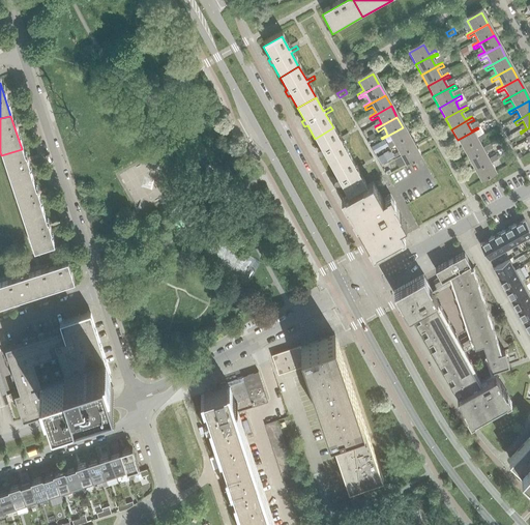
[(341,141),(333,127),(315,139),(321,151),(319,152),(322,157),(324,156),(331,169),(350,158),(342,144),(349,141),(347,138),(341,141)]
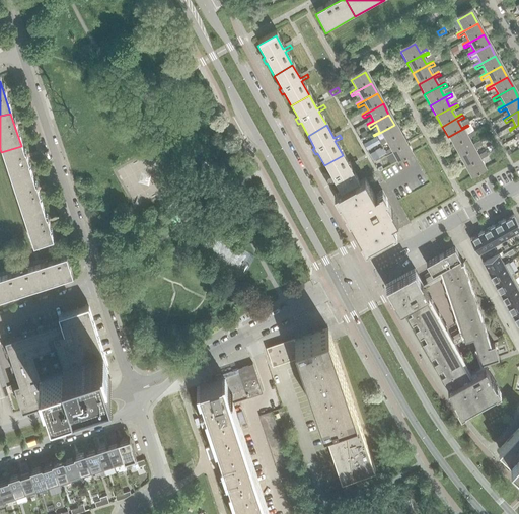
[(382,136),(385,142),(379,146),(380,147),(400,136),(394,125),(374,136),(376,139),(382,136)]
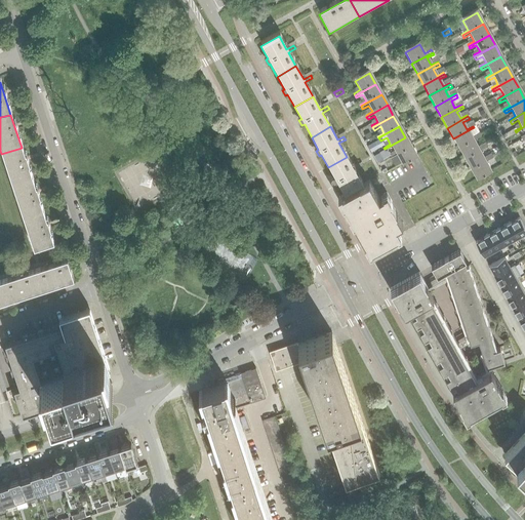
[(524,141),(524,126),(516,132),(518,134),(524,131),(524,133),(524,138),(521,142),(522,143),(524,141)]
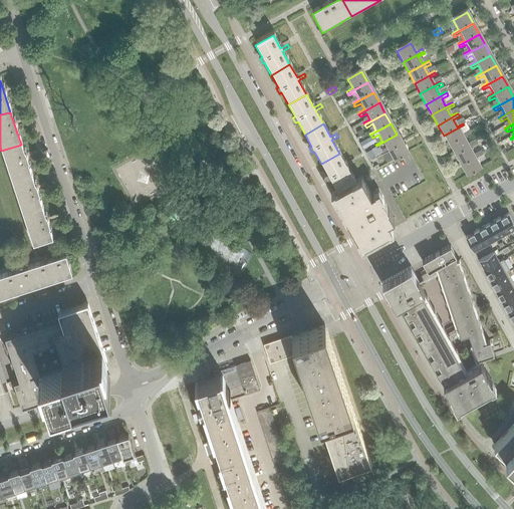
[(444,136),(449,147),(470,135),(469,134),(463,138),(459,131),(466,128),(464,124),(444,136)]
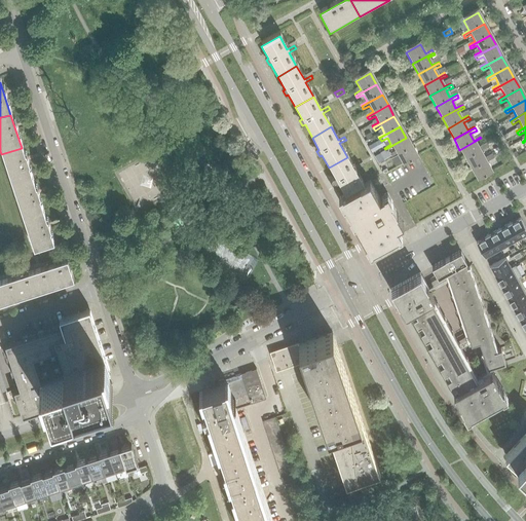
[(390,158),(391,159),(412,148),(406,138),(385,149),(386,152),(393,149),(397,154),(390,158)]
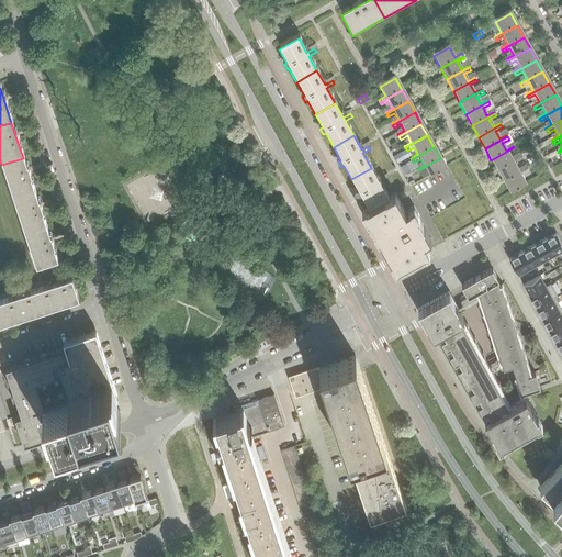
[(491,160),(497,171),(520,159),(519,157),(512,162),(508,155),(515,151),(514,147),(491,160)]
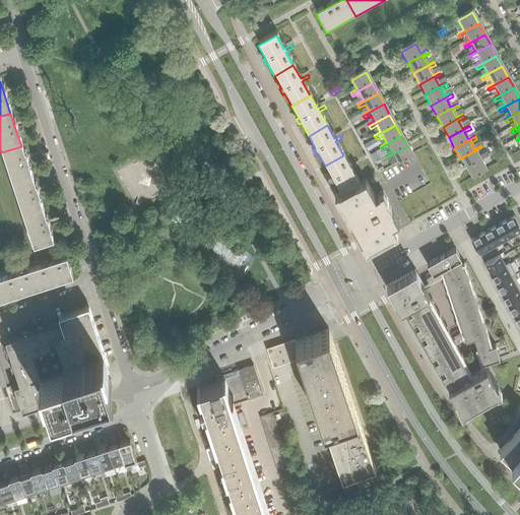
[(371,145),(364,149),(368,155),(375,151),(371,145)]
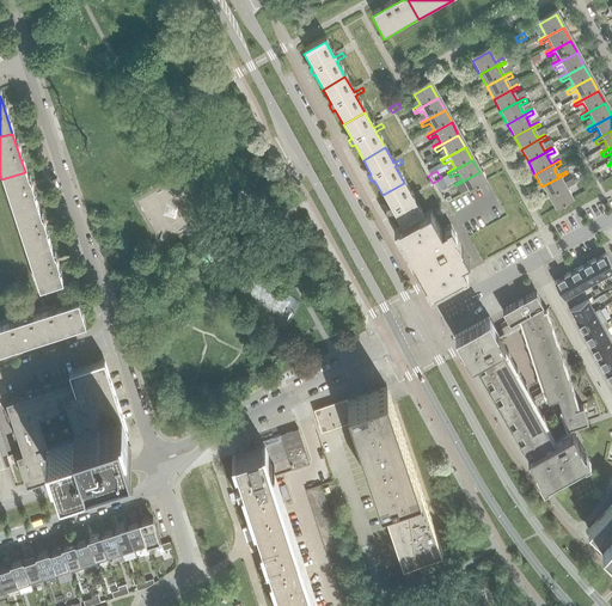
[(37,210),(25,172),(1,179),(14,218),(37,210)]
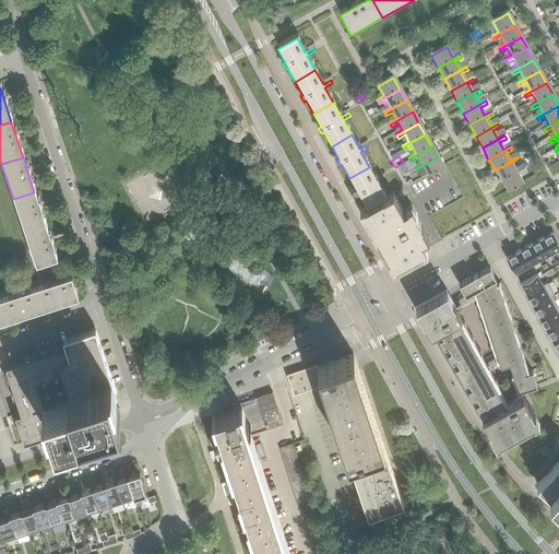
[(444,169),(438,157),(416,169),(416,171),(417,173),(424,169),(429,178),(444,169)]
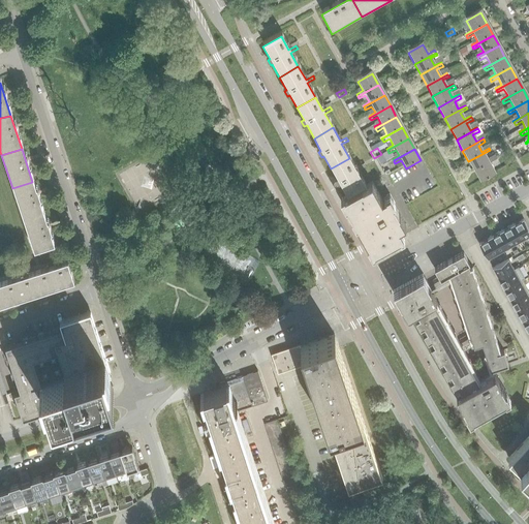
[(468,161),(474,173),(495,160),(495,159),(488,163),(485,156),(491,153),(490,150),(468,161)]
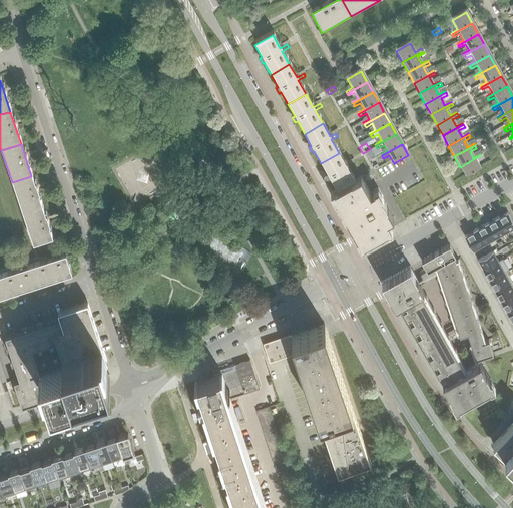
[(379,151),(372,155),(373,157),(374,159),(375,160),(382,156),(382,155),(381,154),(379,151)]
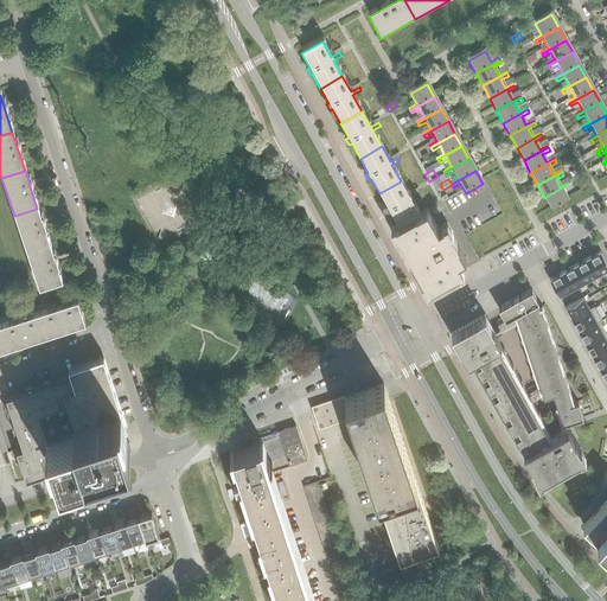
[(401,181),(379,193),(388,208),(384,210),(388,216),(390,213),(398,229),(420,217),(411,200),(419,196),(417,192),(409,197),(401,181)]
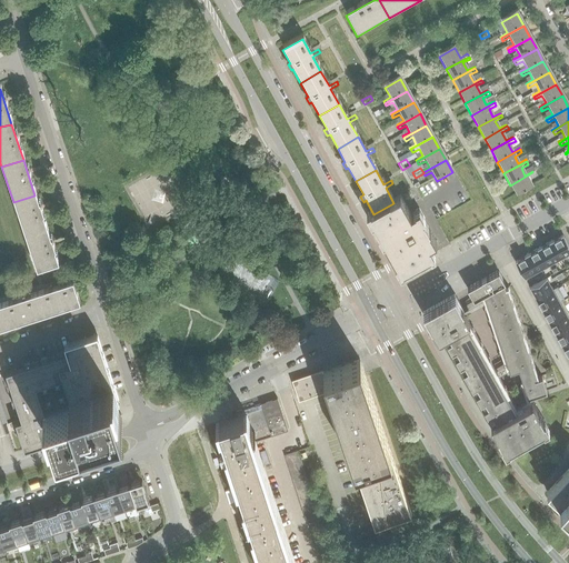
[(412,171),(406,174),(409,181),(416,178),(415,177),(413,174),(412,172),(412,171)]
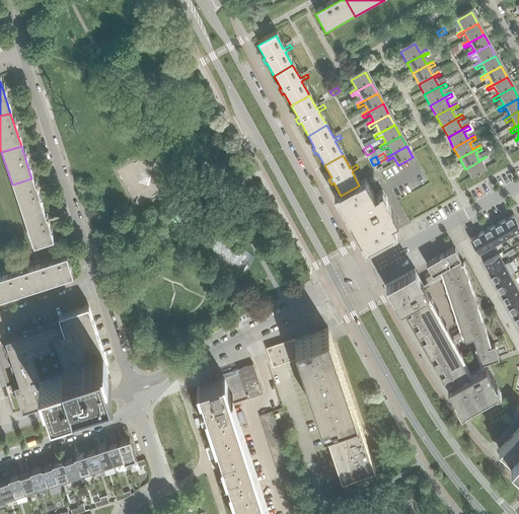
[(486,157),(465,169),(471,180),(486,172),(480,164),(488,160),(486,157)]
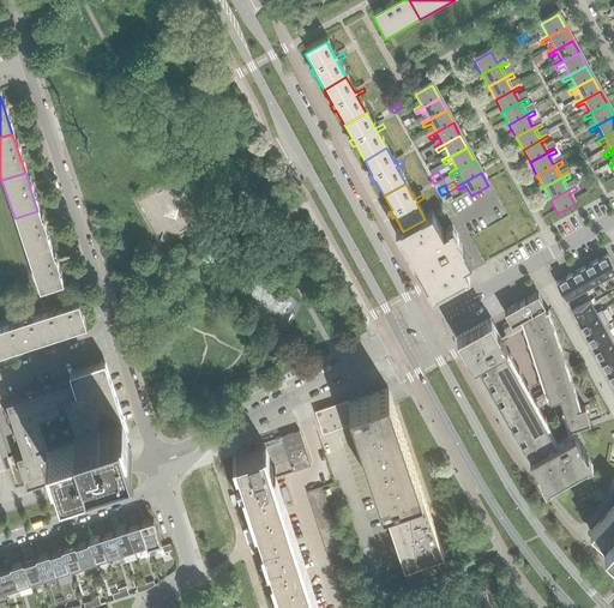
[(50,250),(37,211),(14,218),(26,258),(50,250)]
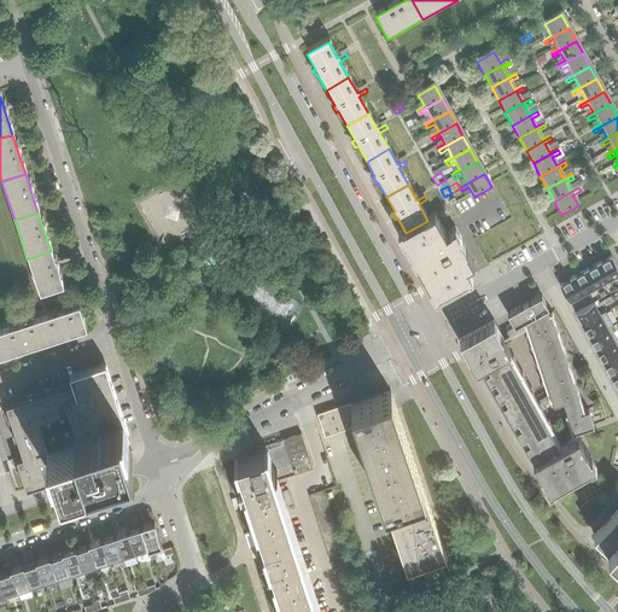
[(435,302),(471,283),(465,273),(473,268),(460,244),(461,244),(455,232),(450,234),(452,235),(445,239),(435,217),(406,233),(398,237),(417,268),(430,291),(430,292),(435,302)]
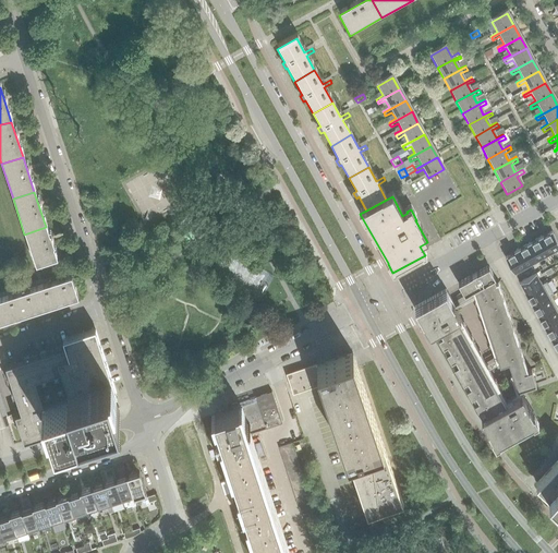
[(57,263),(46,227),(24,235),(36,269),(57,263)]
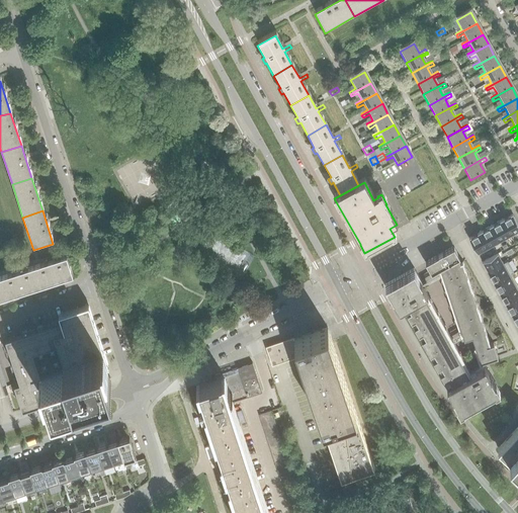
[(517,229),(512,219),(501,225),(510,240),(517,234),(517,229)]
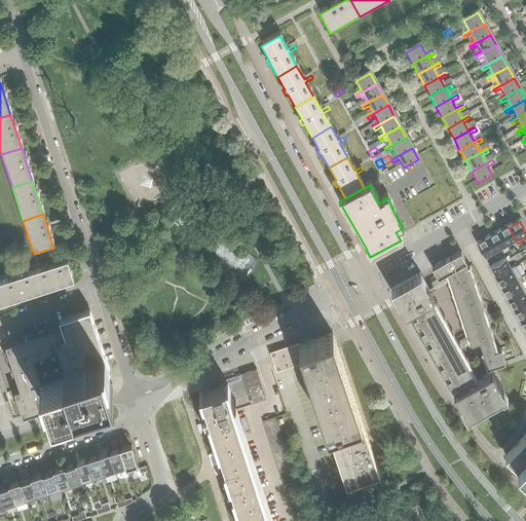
[(506,250),(518,244),(509,228),(498,234),(506,250)]
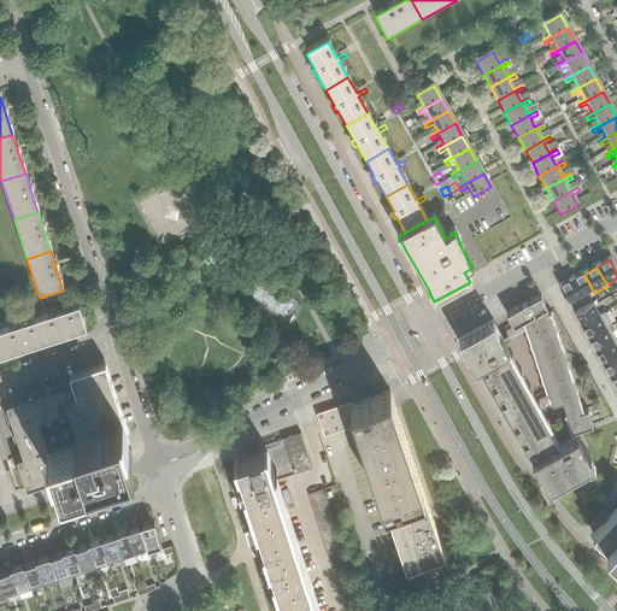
[(585,275),(571,281),(582,299),(594,293),(585,275)]
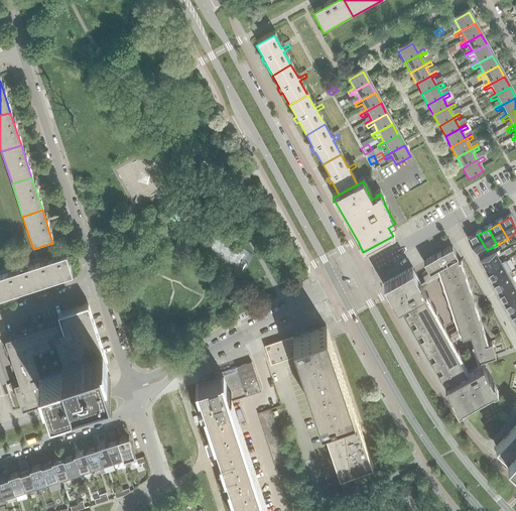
[(476,257),(487,250),(478,235),(467,242),(476,257)]
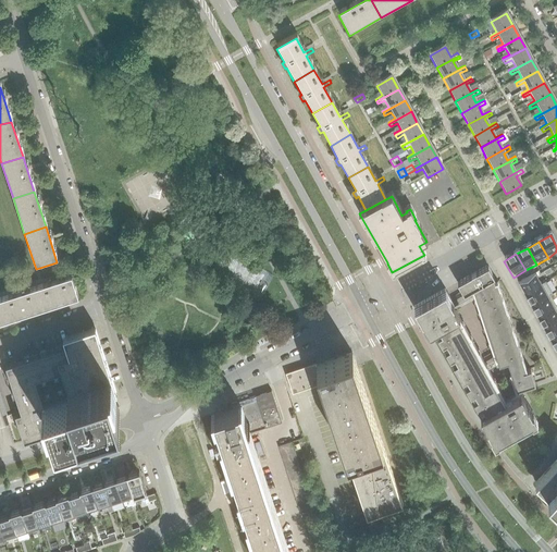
[(487,270),(457,287),(460,293),(463,298),(473,293),(474,294),(499,369),(507,366),(517,394),(535,389),(530,373),(527,375),(497,285),(494,286),(493,282),(494,282),(487,270)]
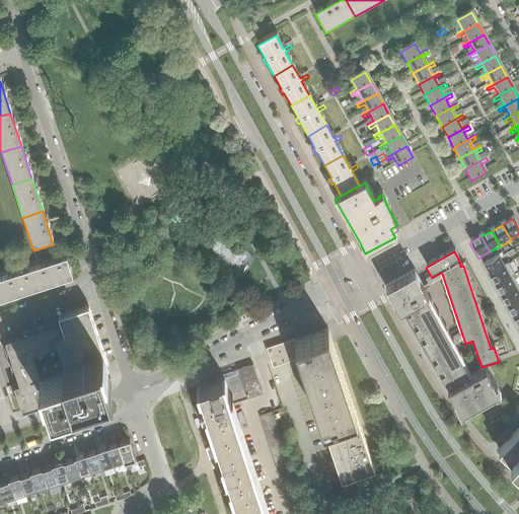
[(504,269),(498,259),(483,267),(489,278),(509,267),(508,267),(504,269)]
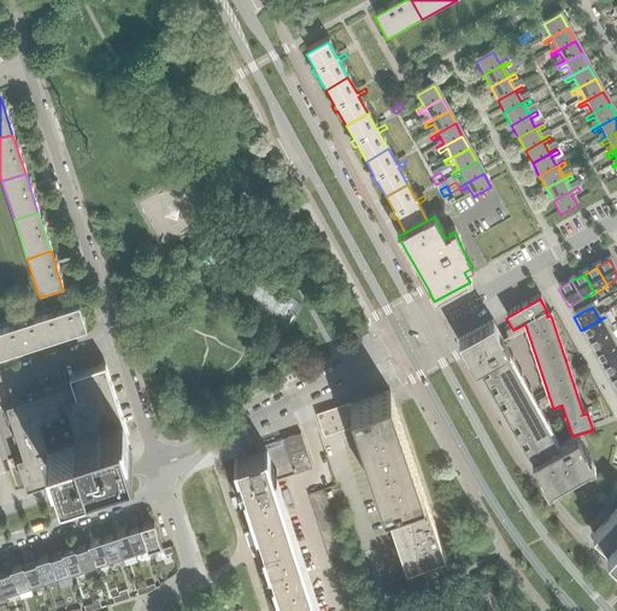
[(47,346),(87,333),(80,310),(40,323),(47,346)]
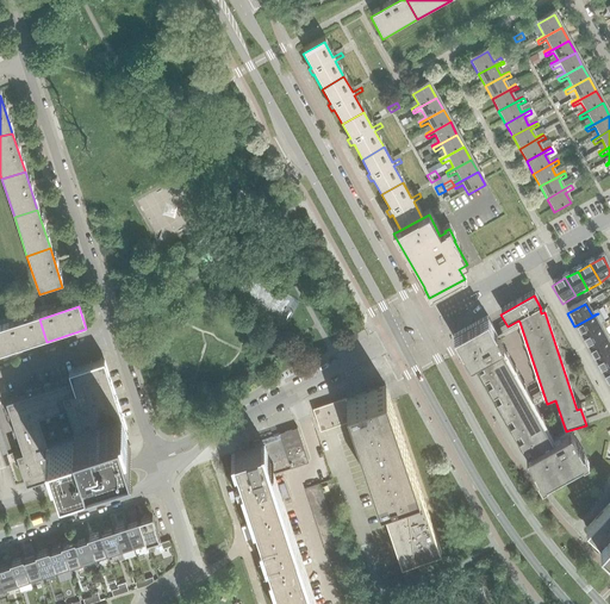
[(604,327),(598,313),(574,327),(582,338),(604,327)]
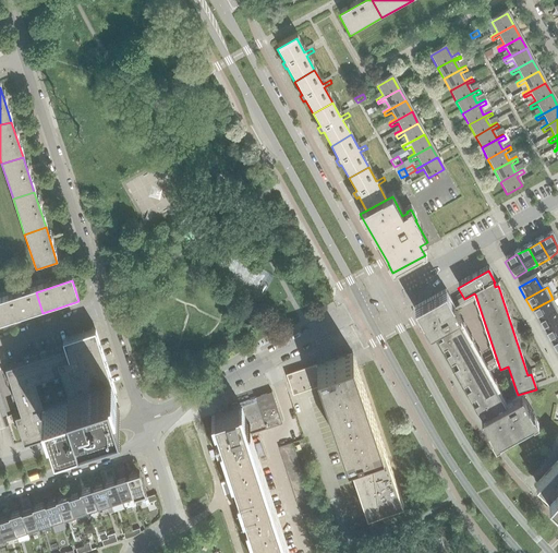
[(8,324),(43,313),(36,292),(1,303),(8,324)]
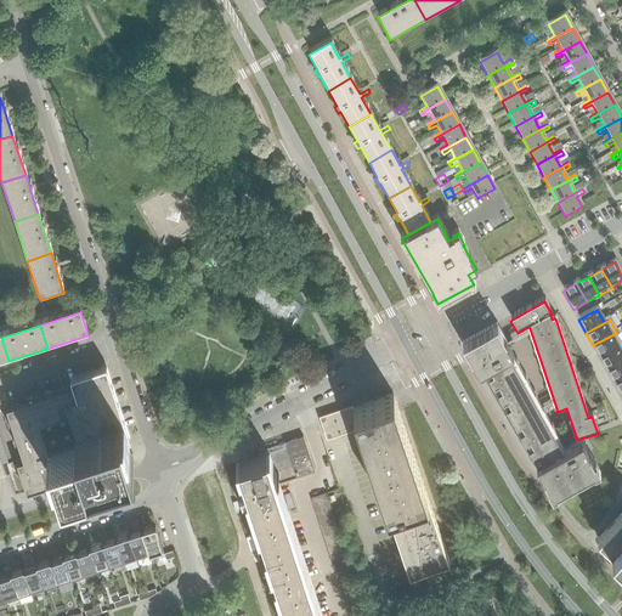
[(543,484),(553,499),(598,474),(589,458),(582,445),(563,455),(510,360),(513,357),(505,344),(501,335),(497,328),(462,348),(471,363),(479,377),(485,374),(537,469),(536,470),(543,484)]
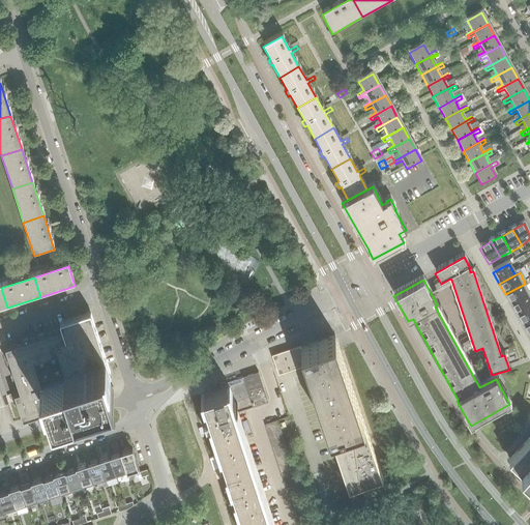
[(526,284),(525,284),(505,294),(511,305),(529,294),(529,295),(524,285),(526,284)]
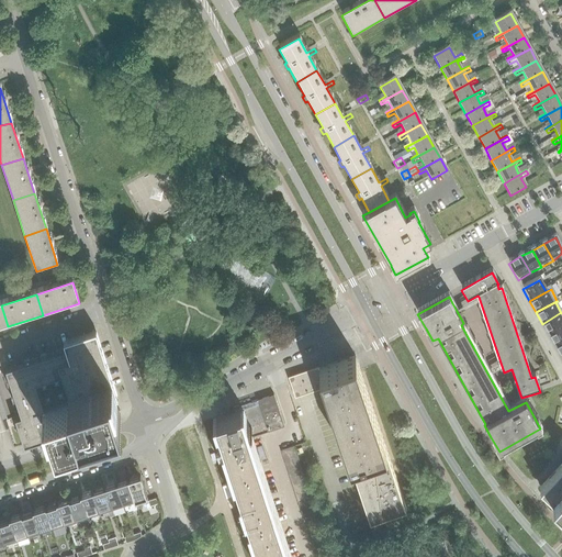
[(549,335),(561,327),(561,312),(542,324),(549,335)]
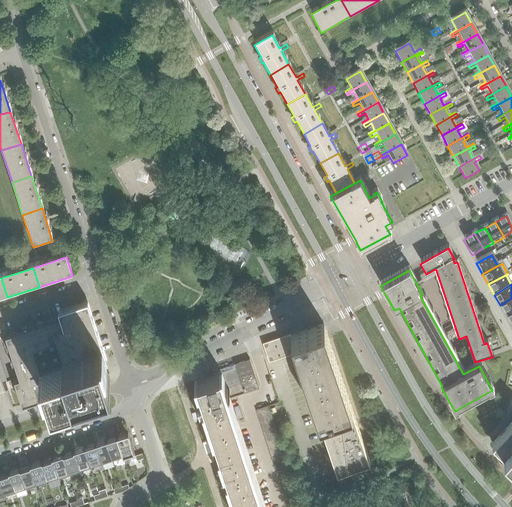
[(506,316),(511,312),(511,298),(500,305),(506,316)]
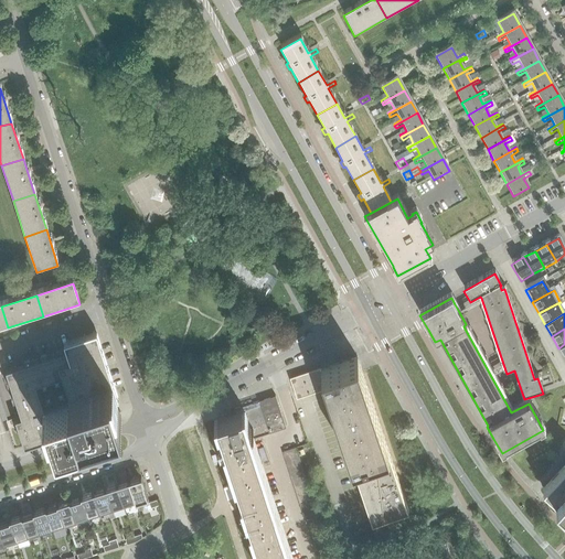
[(66,354),(16,369),(4,373),(21,421),(16,423),(24,451),(54,442),(55,447),(56,447),(56,448),(73,442),(73,441),(89,436),(88,430),(104,426),(104,428),(120,422),(120,420),(118,412),(116,404),(118,402),(112,384),(96,335),(63,346),(66,354)]
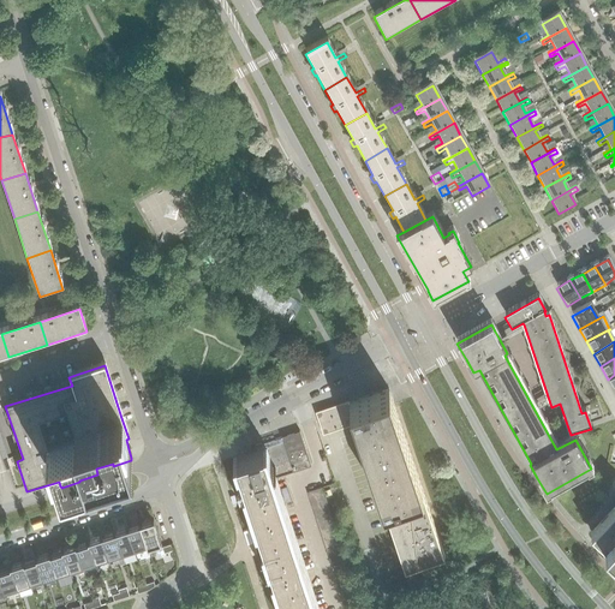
[(345,410),(315,419),(322,441),(351,431),(354,430),(380,507),(402,574),(442,561),(421,494),(388,395),(348,409),(345,410)]
